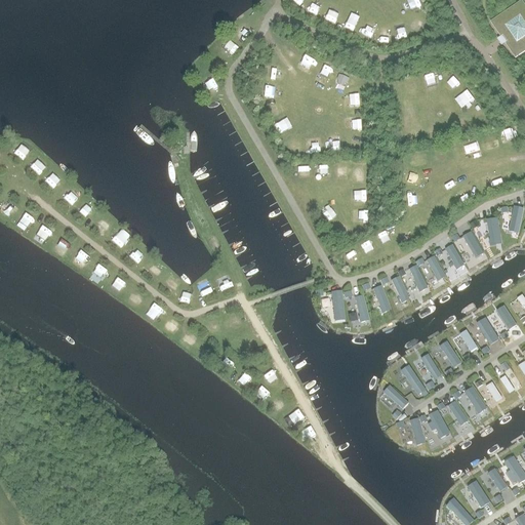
[(497,30),(497,31),(511,50),(511,49),(517,50),(519,54),(520,54),(524,50),(524,10),(523,12),(519,11),(517,7),(516,6),(496,21),(498,25),(497,30)]
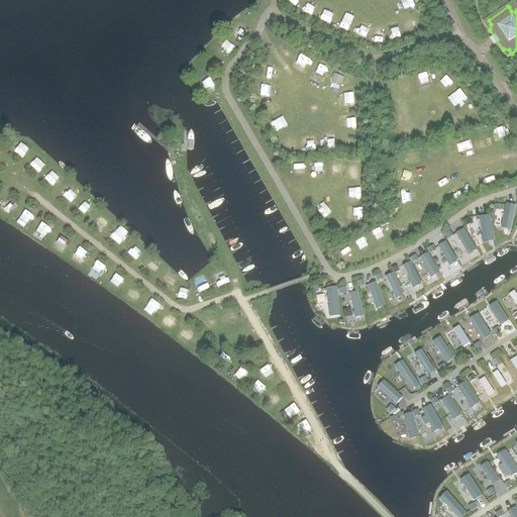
[(390,29),(392,39),(402,36),(400,27),(390,29)]
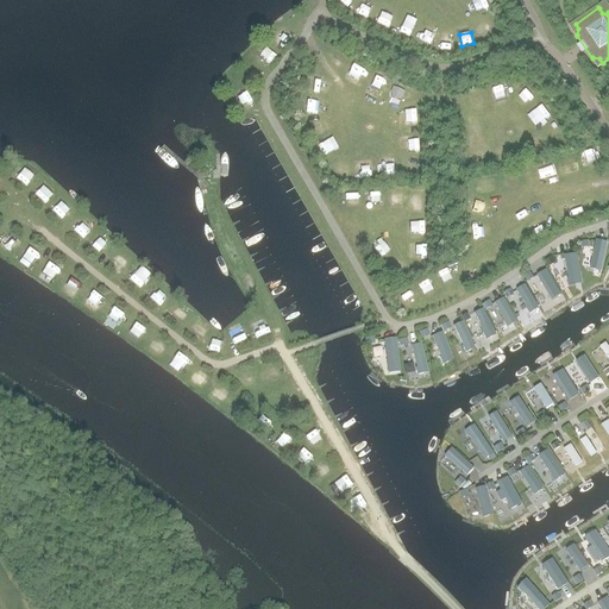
[(283,46),(292,43),(287,36),(280,39),(283,46)]
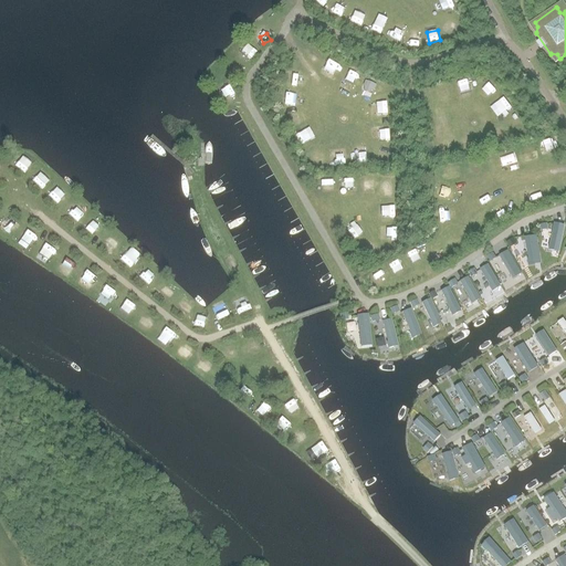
[(354,92),(358,74),(346,71),(342,90),(354,92)]
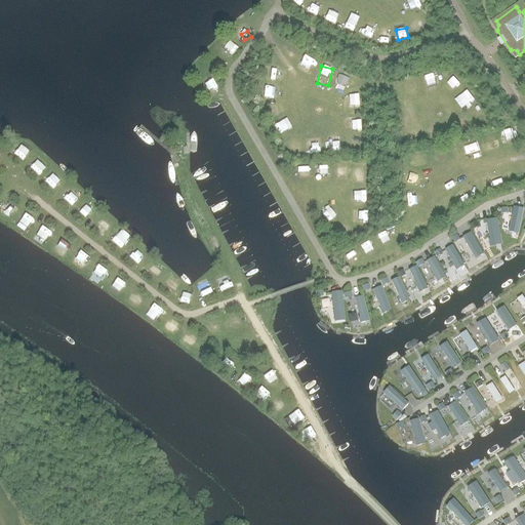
[(402,118),(414,117),(413,103),(401,104),(402,118)]
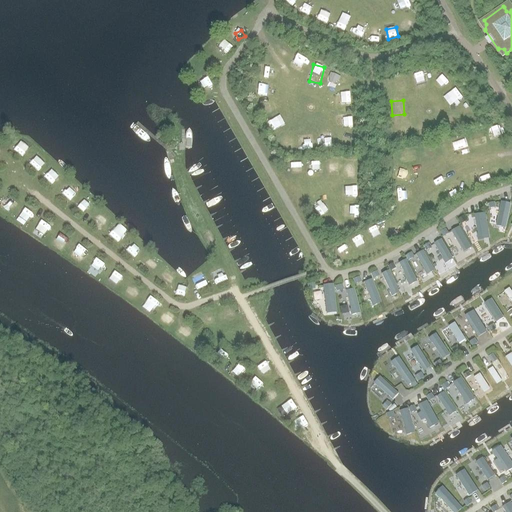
[(268,123),(272,132),(282,127),(278,118),(268,123)]
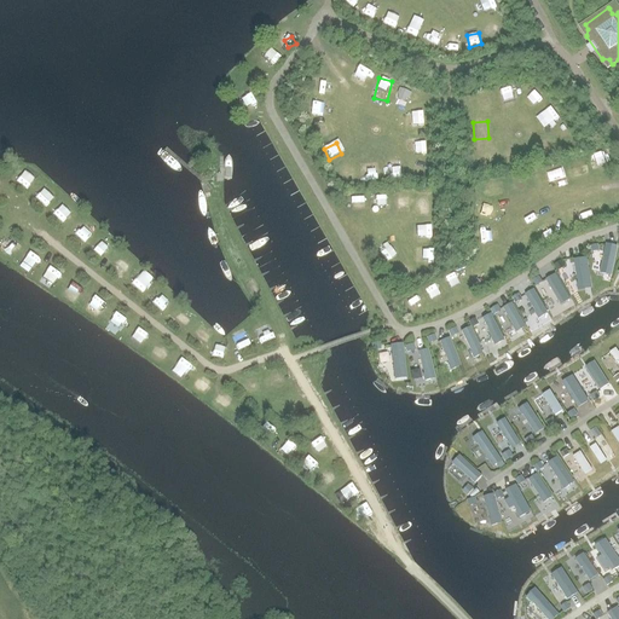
[(479,207),(480,219),(498,219),(497,206),(479,207)]
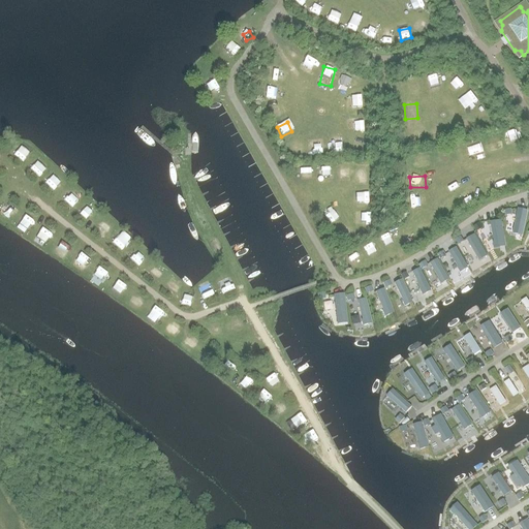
[(476,190),(466,194),(471,204),(481,199),(476,190)]
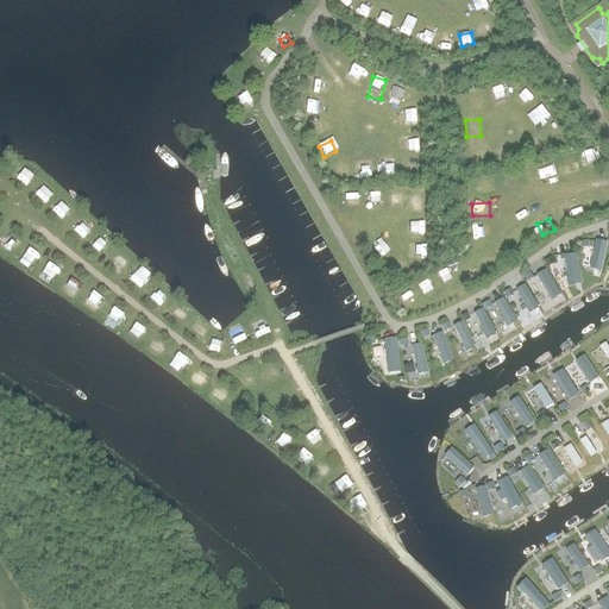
[(428,236),(427,223),(408,224),(409,237),(428,236)]
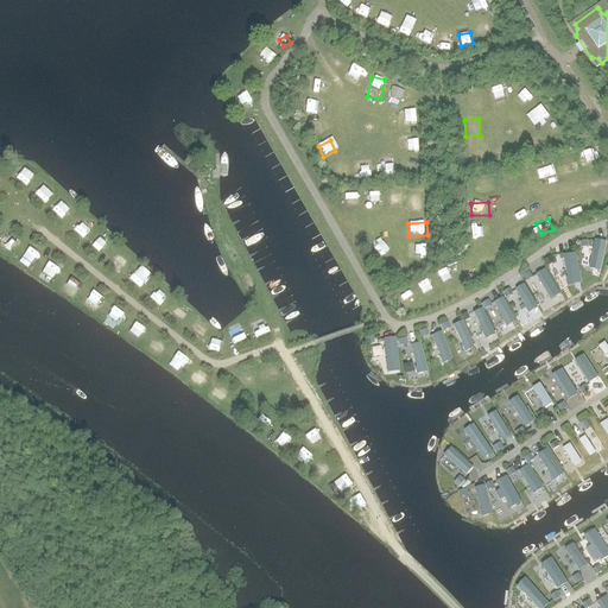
[(491,236),(492,226),(469,226),(469,236),(491,236)]
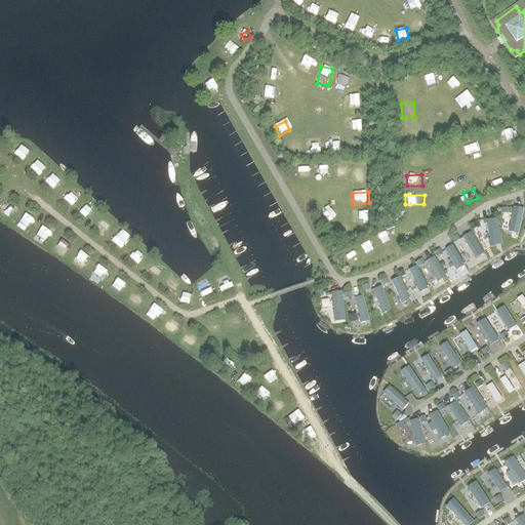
[(437,205),(430,211),(439,221),(446,215),(437,205)]
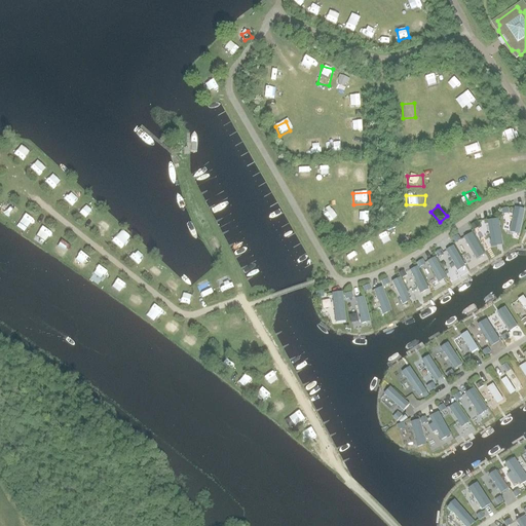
[(27,227),(32,219),(24,214),(19,222),(27,227)]
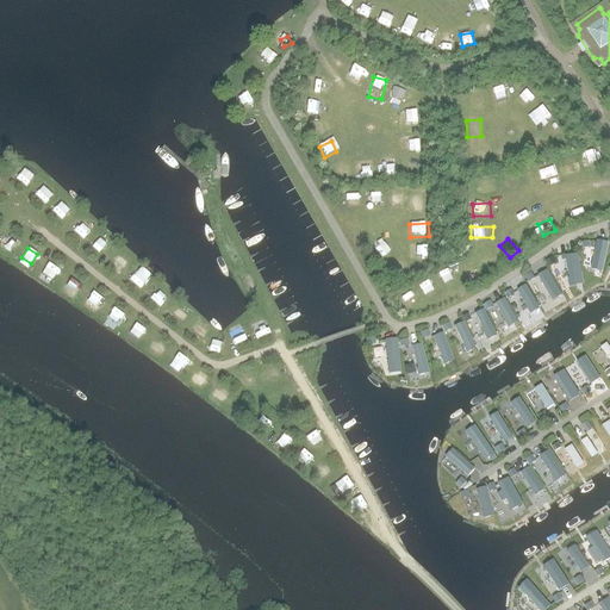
[(599,248),(583,250),(586,275),(603,273),(599,248)]
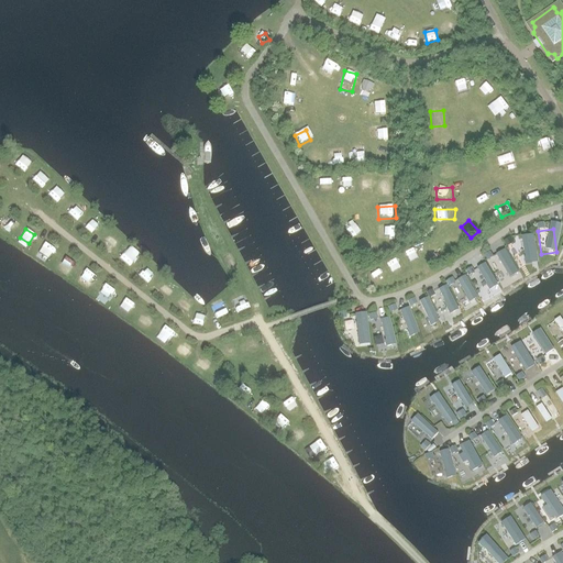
[(39,253),(50,260),(55,250),(45,243),(39,253)]
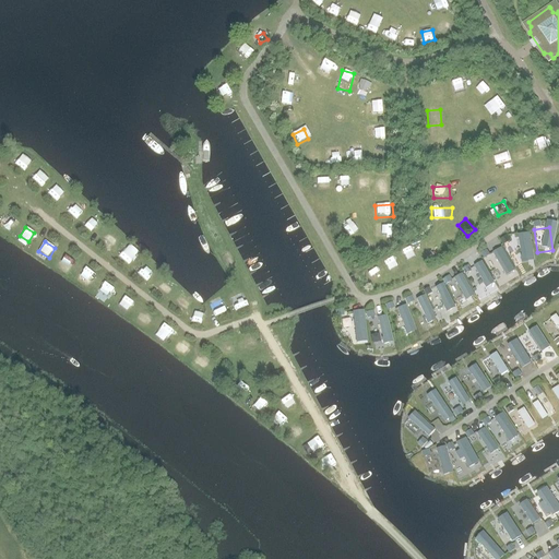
[(520,266),(526,263),(518,241),(510,244),(520,266)]
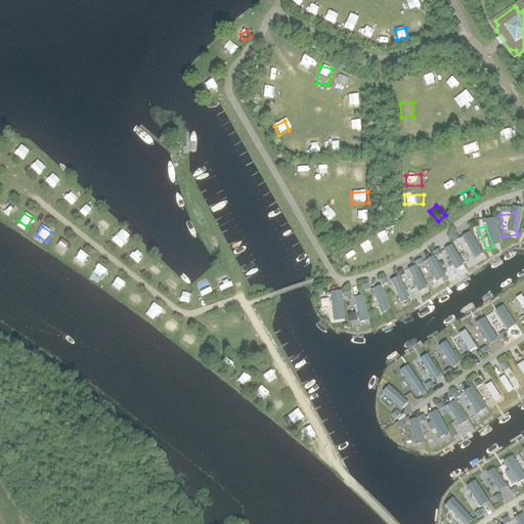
[(470,262),(478,258),(466,236),(459,241),(470,262)]
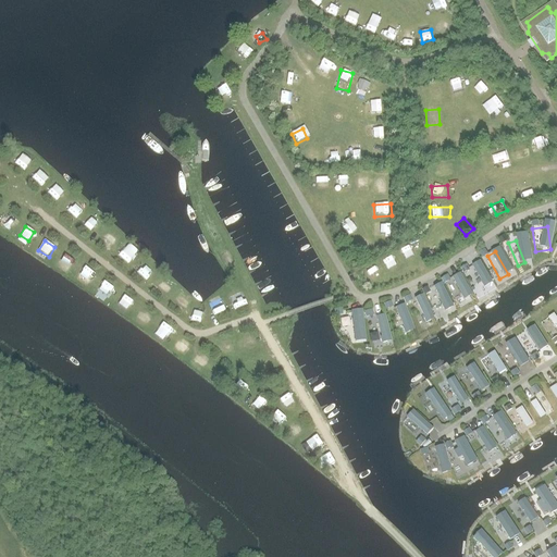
[(69,272),(76,260),(66,254),(59,267),(69,272)]
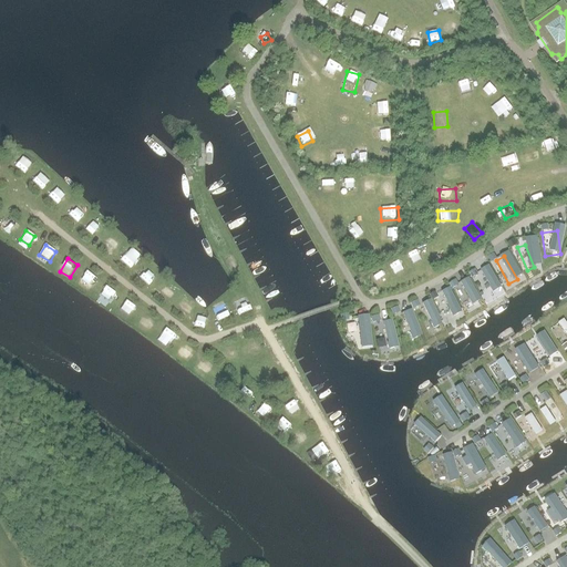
[(492,266),(483,270),(494,294),(503,289),(492,266)]
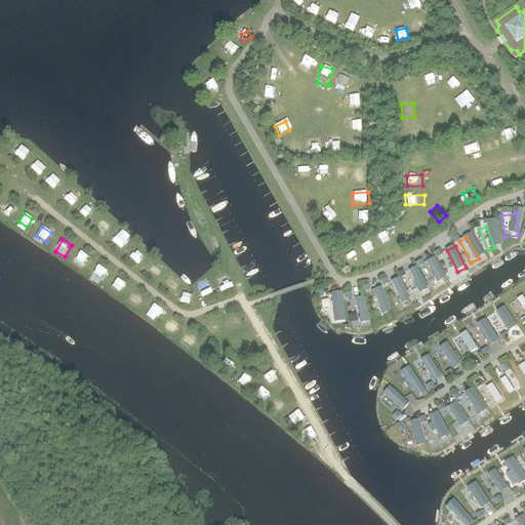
[(438,258),(443,254),(440,249),(434,253),(438,258)]
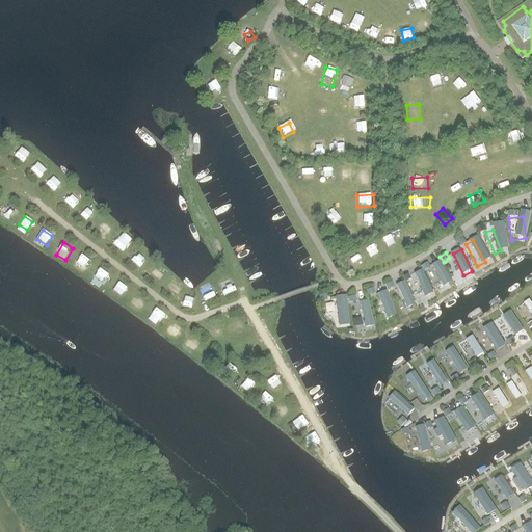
[(446,287),(454,282),(441,261),(432,266),(446,287)]
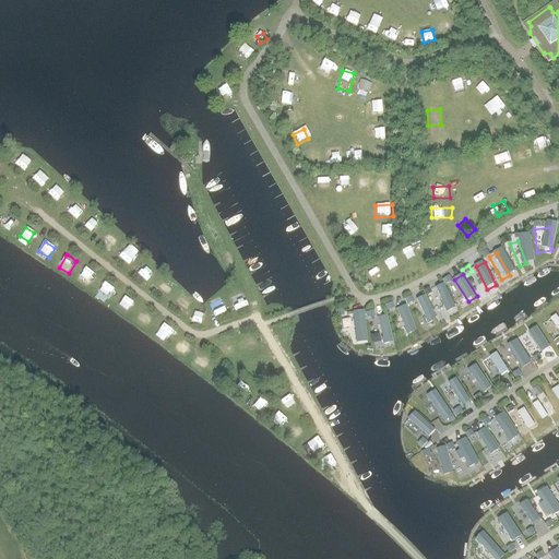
[(442,281),(445,285),(453,281),(450,276),(442,281)]
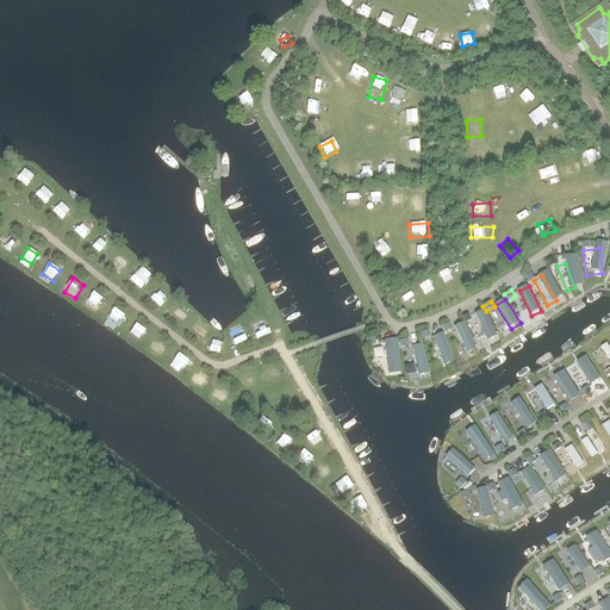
[(472,319),(468,313),(461,317),(465,324),(472,319)]
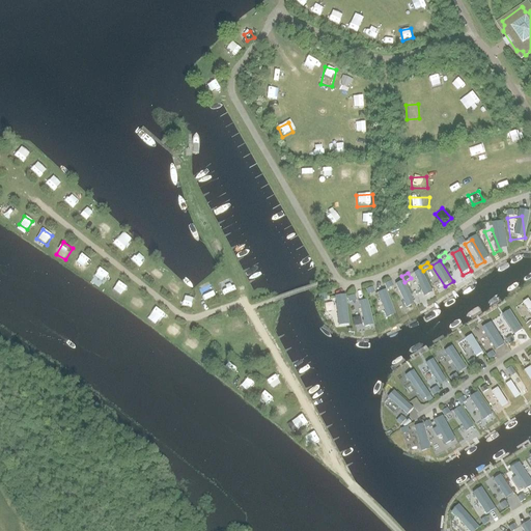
[(231,280),(222,283),(226,295),(235,291),(231,280)]
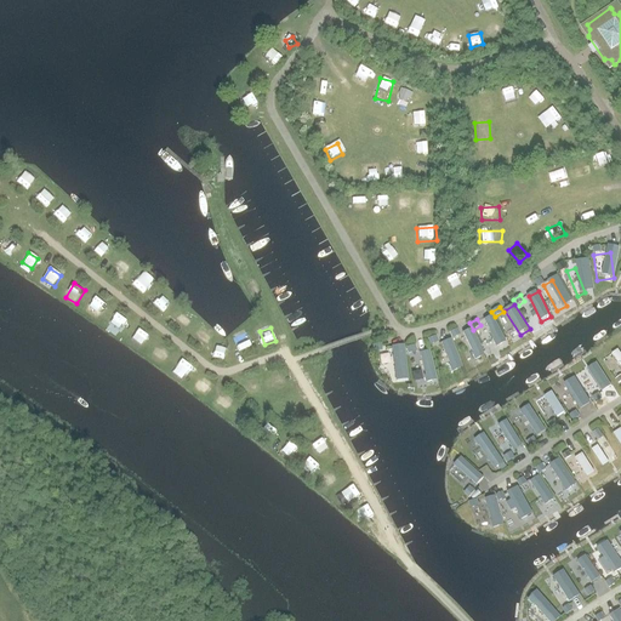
[(457,329),(449,332),(453,339),(461,335),(457,329)]
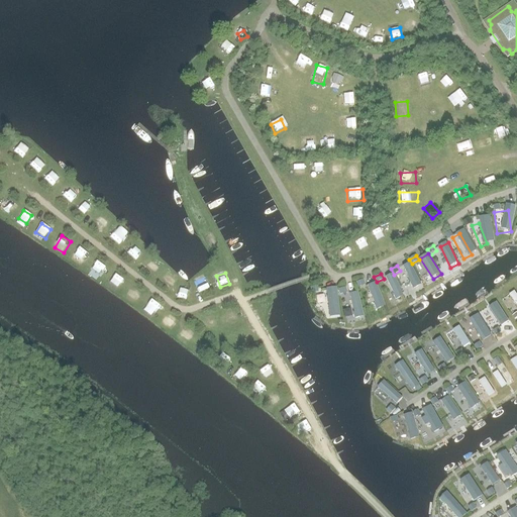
[(364,279),(356,282),(358,288),(366,285),(364,279)]
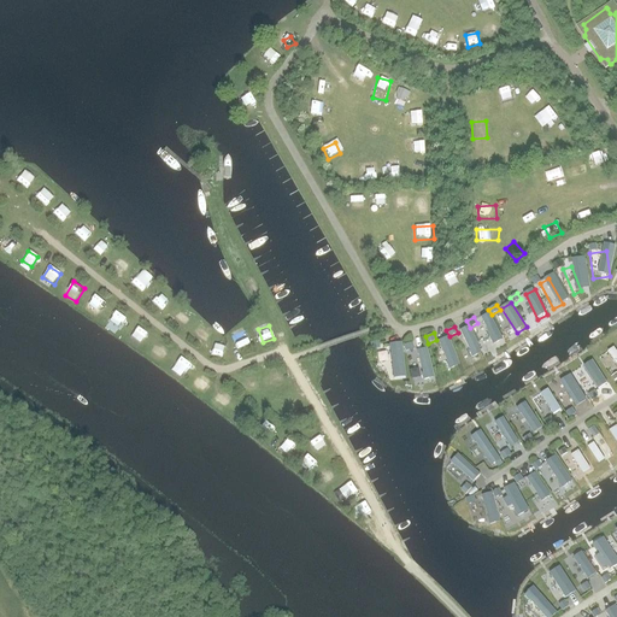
[(451,370),(462,366),(450,338),(439,341),(451,370)]
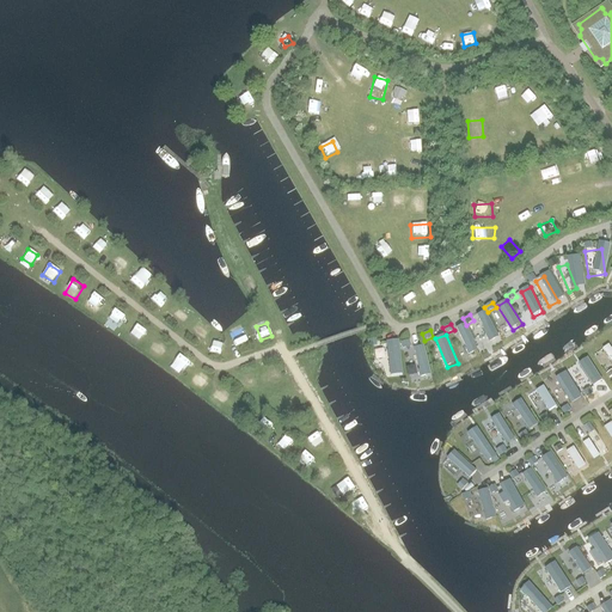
[(429,347),(417,348),(420,378),(430,378),(429,347)]
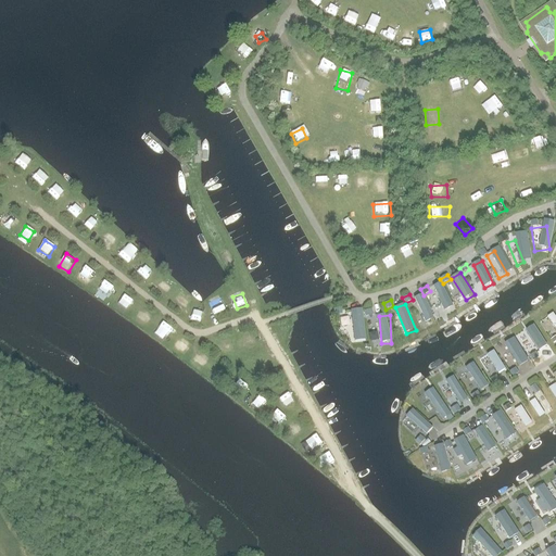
[(160,333),(166,337),(171,329),(163,326),(160,333)]
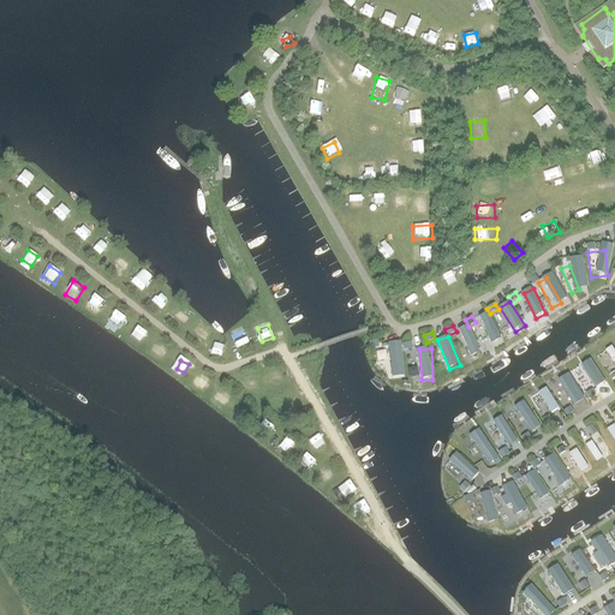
[(593,360),(586,366),(598,382),(605,377),(593,360)]
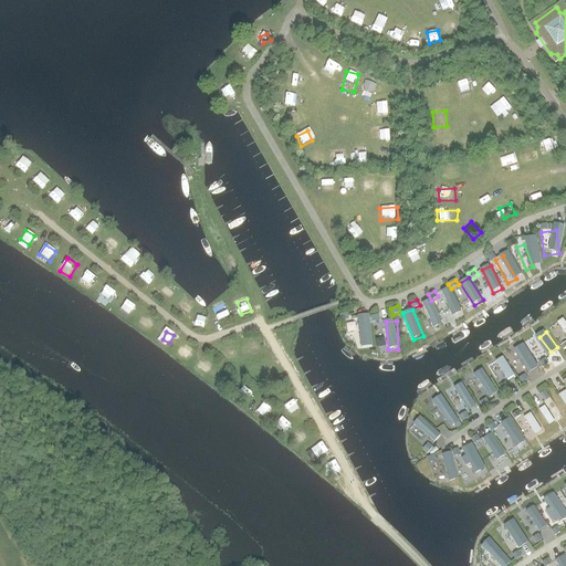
[(516,350),(528,375),(540,369),(527,345),(516,350)]
